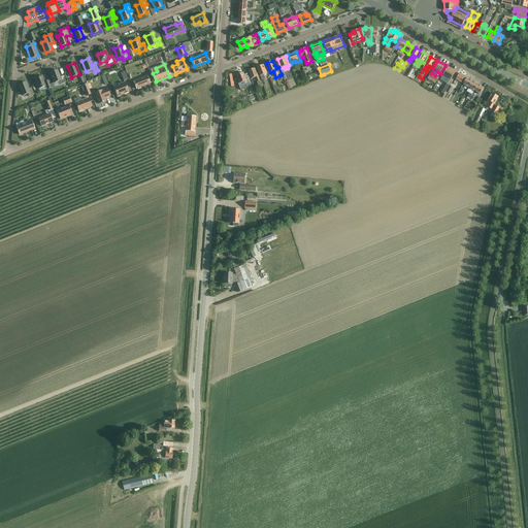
[(259,71),(259,72),(262,79),(265,78),(264,74),(267,73),(263,65),(257,67),(259,71)]
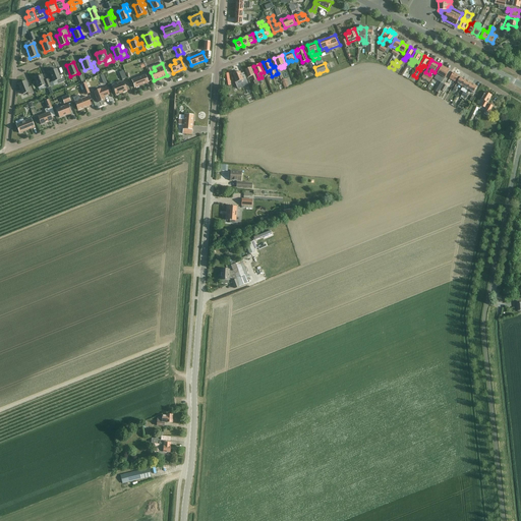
[(442,66),(435,78),(439,80),(445,84),(452,72),(450,71),(450,70),(442,66)]
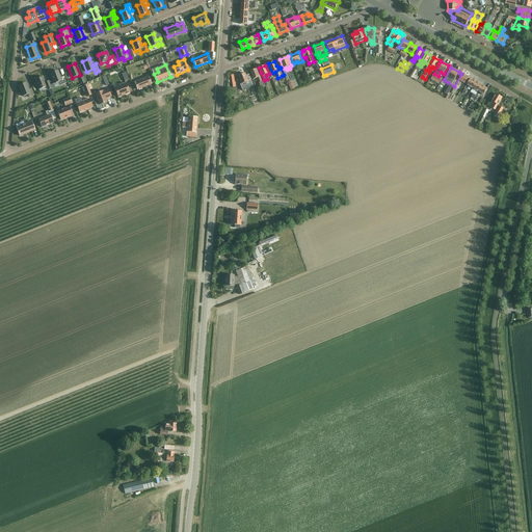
[(265,85),(263,82),(263,81),(262,81),(259,73),(259,74),(257,69),(250,71),(254,79),(257,78),(261,87),(265,85)]
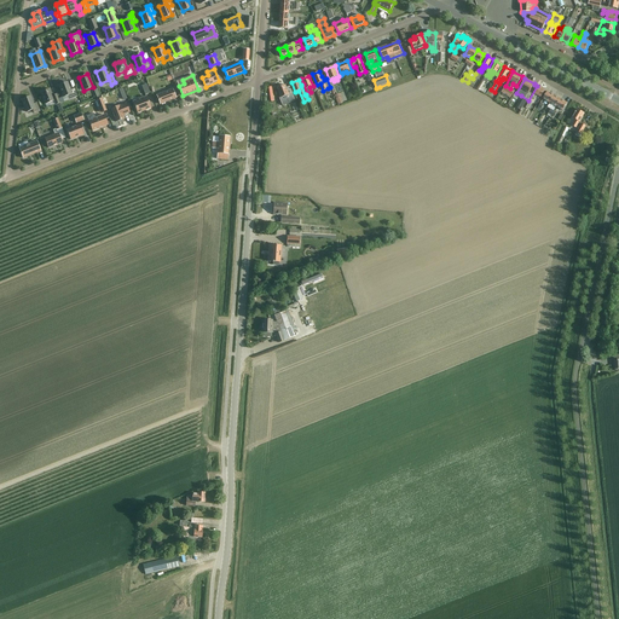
[(75,88),(70,90),(68,82),(58,86),(63,97),(68,96),(70,99),(77,97),(75,88)]
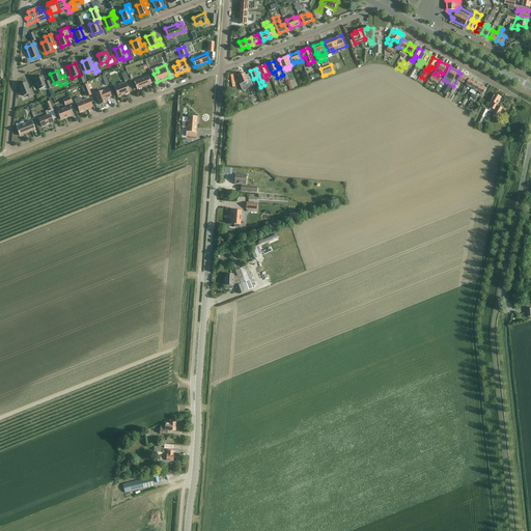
[(245,73),(239,76),(242,84),(246,82),(248,87),(253,85),(251,79),(248,80),(245,73)]
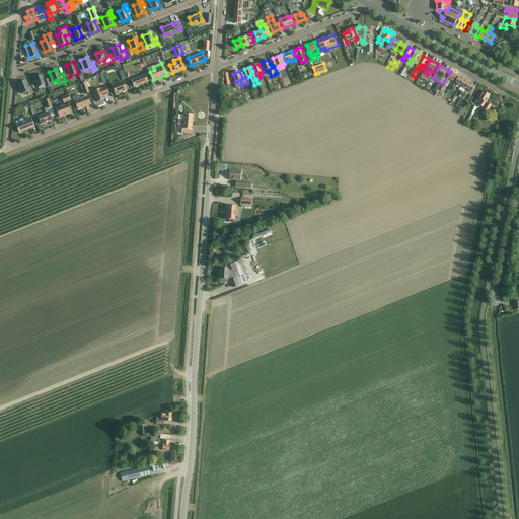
[(432,76),(428,74),(424,72),(422,75),(429,80),(432,76)]
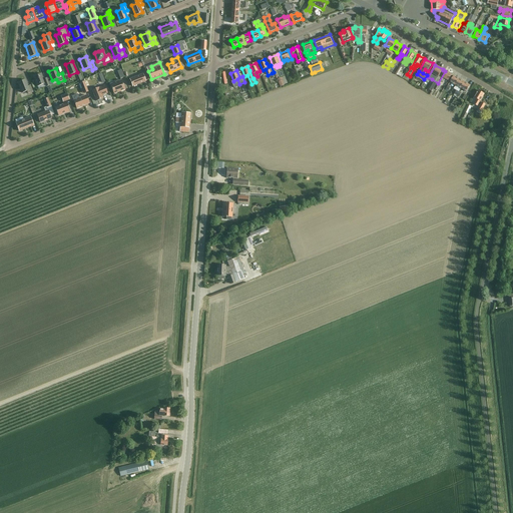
[(446,71),(441,81),(443,82),(445,78),(448,80),(452,75),(446,71)]
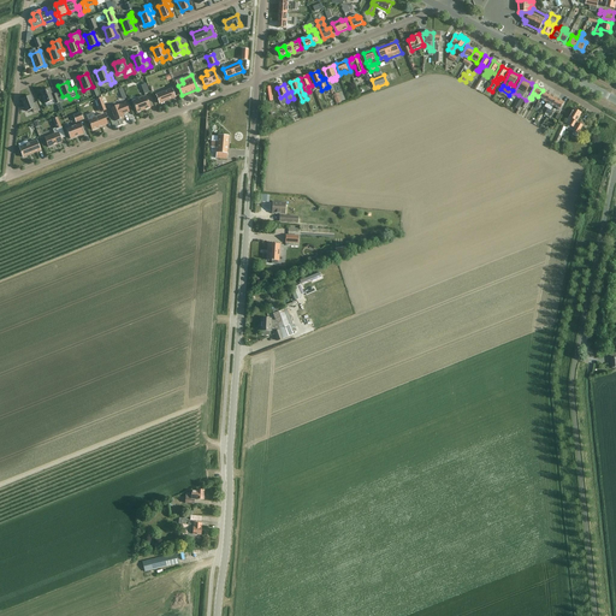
[(45,104),(54,100),(55,105),(59,102),(57,94),(52,95),(49,89),(46,90),(45,89),(40,90),(41,92),(40,93),(45,104)]
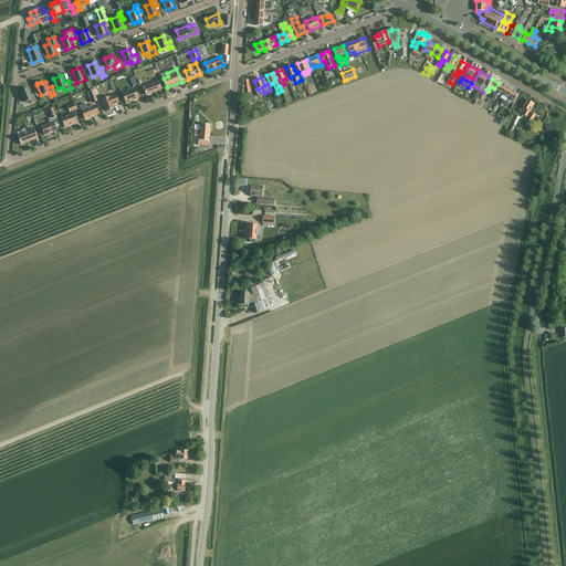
[(143,87),(146,95),(160,90),(157,82),(143,87)]
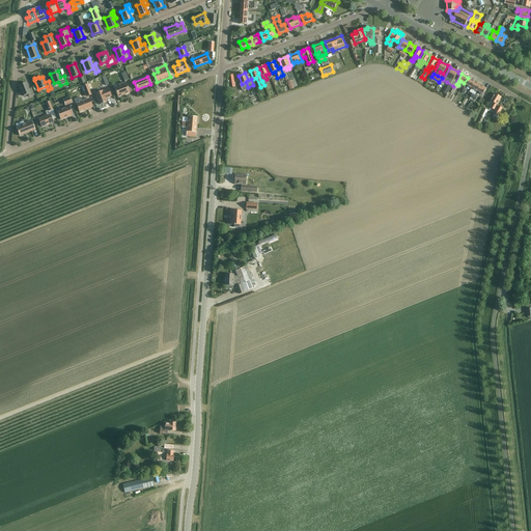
[(471,88),(475,82),(470,79),(466,85),(471,88)]
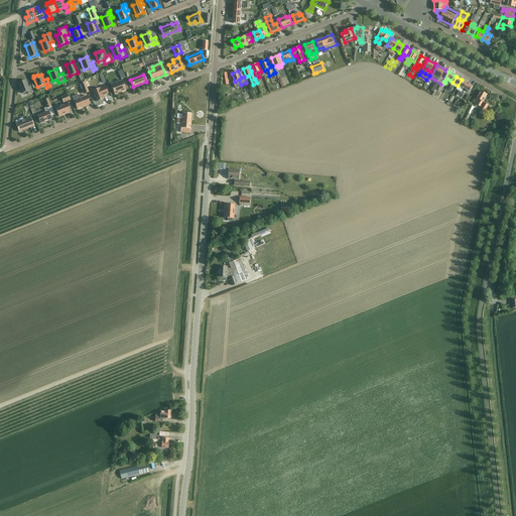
[(464,89),(467,83),(462,80),(458,86),(464,89)]
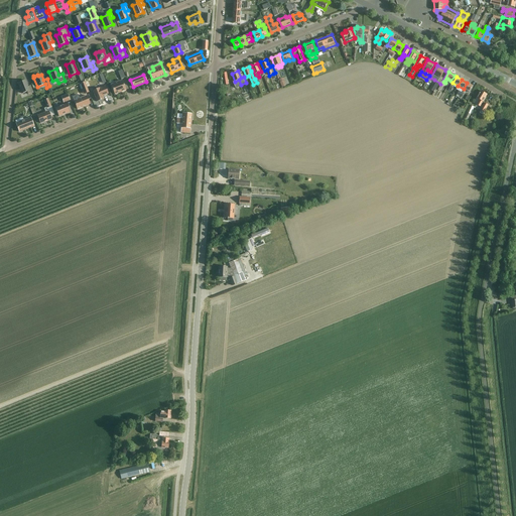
[(33,92),(30,86),(27,87),(25,81),(18,84),(22,94),(27,92),(28,94),(33,92)]
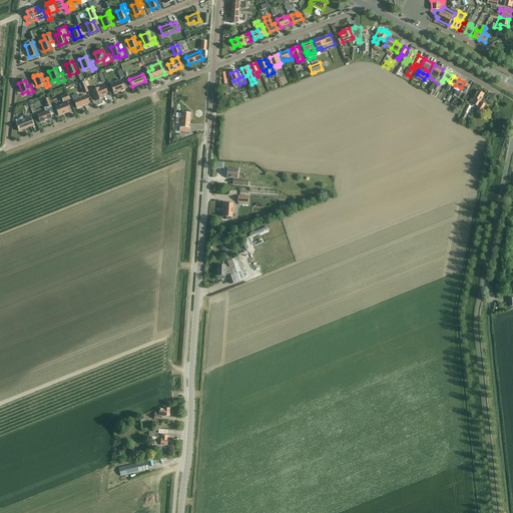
[(119,81),(118,80),(113,82),(113,83),(110,84),(114,94),(124,89),(121,80),(119,81)]
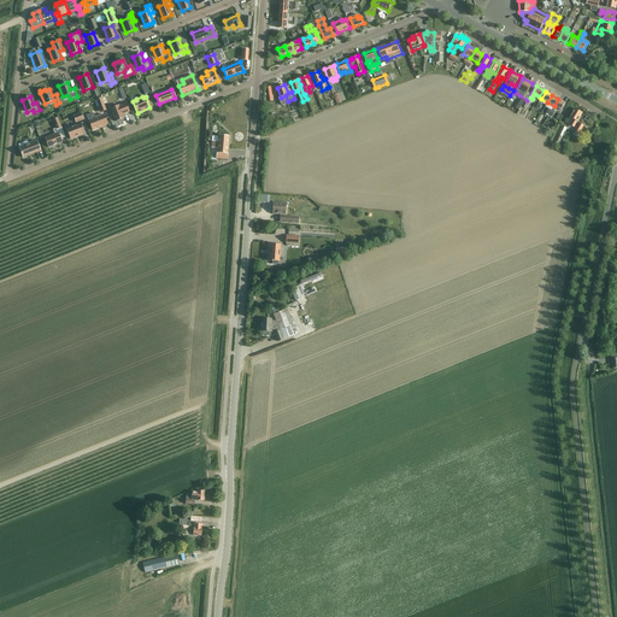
[(565,103),(558,99),(554,106),(560,111),(565,103)]
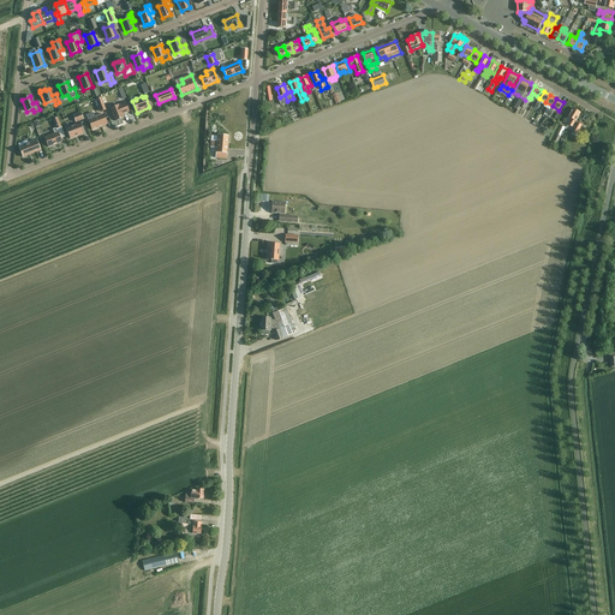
[(124,118),(123,114),(129,112),(125,103),(119,106),(119,105),(109,108),(115,121),(124,118)]
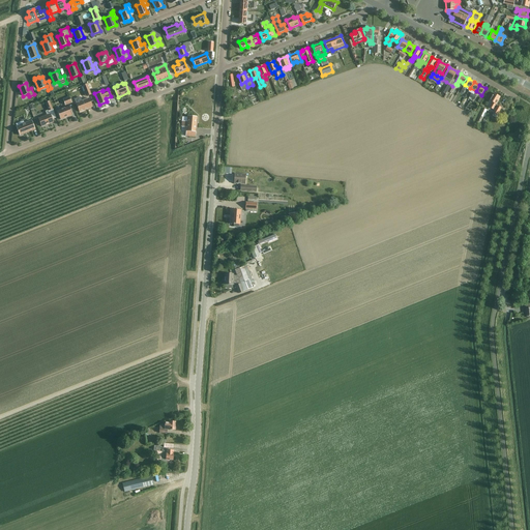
[(493,102),(490,108),(495,111),(494,113),(498,115),(502,108),(498,106),(496,109),(494,108),(500,97),(494,93),(490,100),(493,102)]
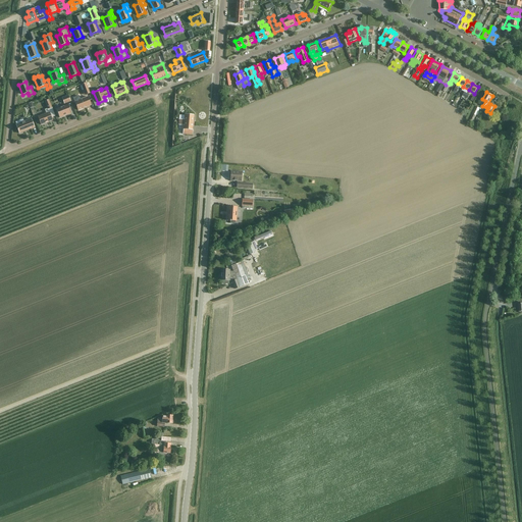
[(77,110),(91,105),(88,97),(74,102),(77,110)]
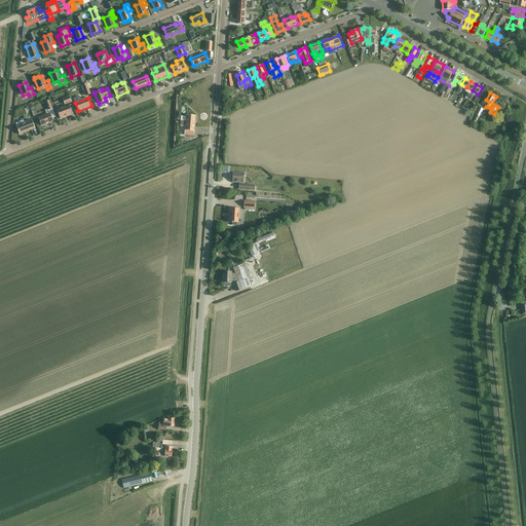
[(68,106),(57,110),(60,118),(72,114),(68,106)]
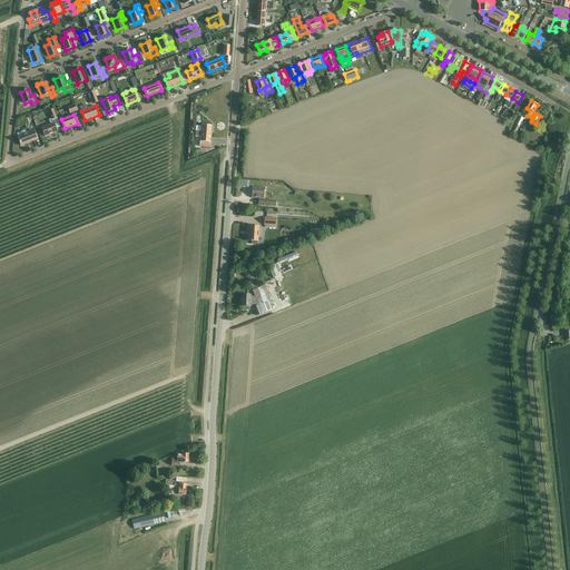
[(519,116),(511,133),(517,135),(523,118),(519,116)]
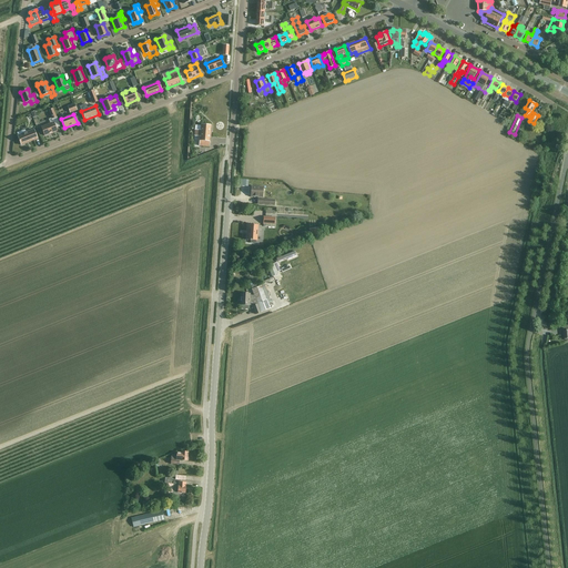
[(51,132),(52,133),(57,131),(53,122),(41,128),(42,130),(41,130),(42,134),(43,133),(44,135),(50,134),(50,133),(51,132)]
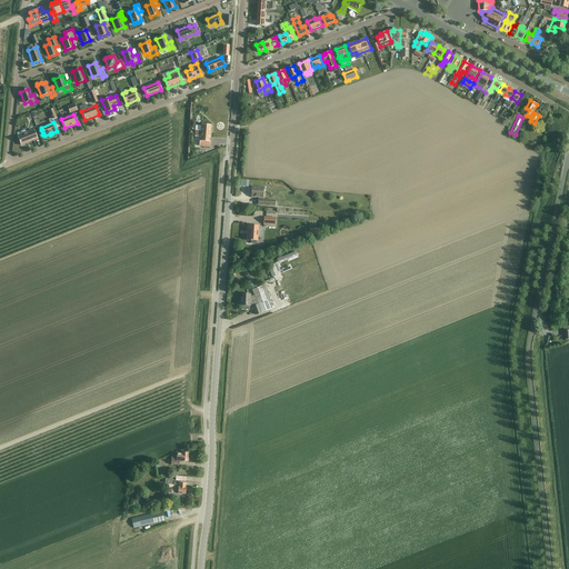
[(195,137),(200,137),(199,146),(209,147),(211,126),(201,125),(201,126),(197,126),(196,127),(195,137)]
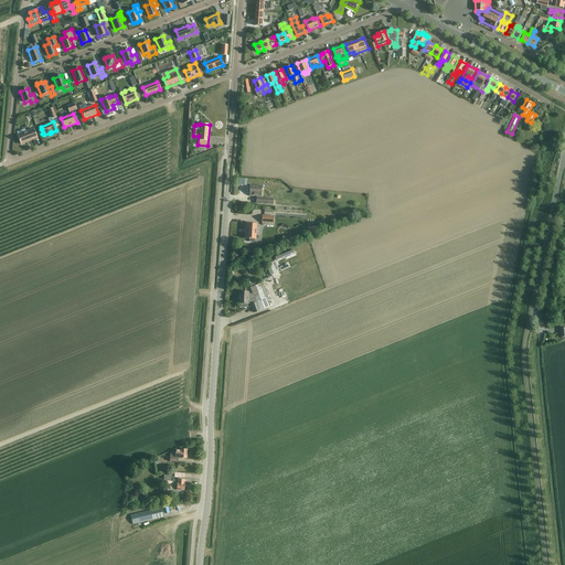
[(25,129),(17,132),(18,135),(21,145),(30,141),(38,138),(33,129),(27,131),(25,129)]
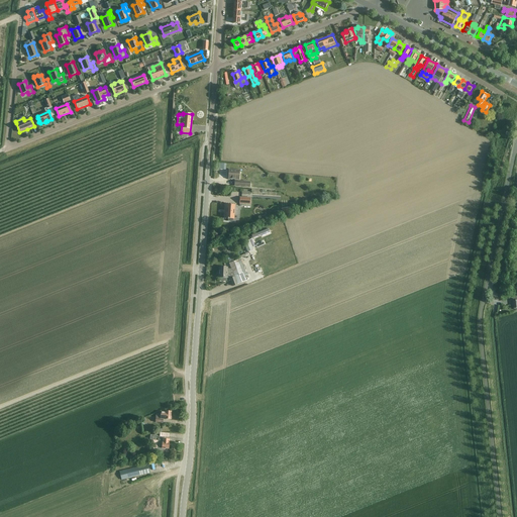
[(235,179),(235,181),(234,186),(249,187),(250,182),(239,181),(239,171),(235,171),(235,170),(230,170),(229,174),(228,174),(228,178),(235,179)]
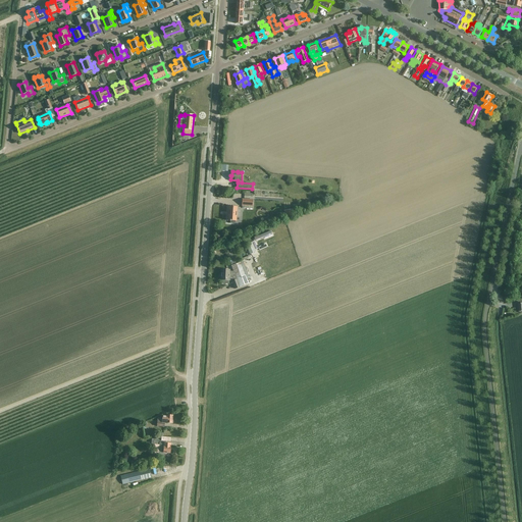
[(237,207),(228,207),(227,220),(229,220),(229,221),(230,221),(230,223),(235,223),(235,221),(236,221),(237,216),(239,216),(240,208),(237,208),(237,207)]
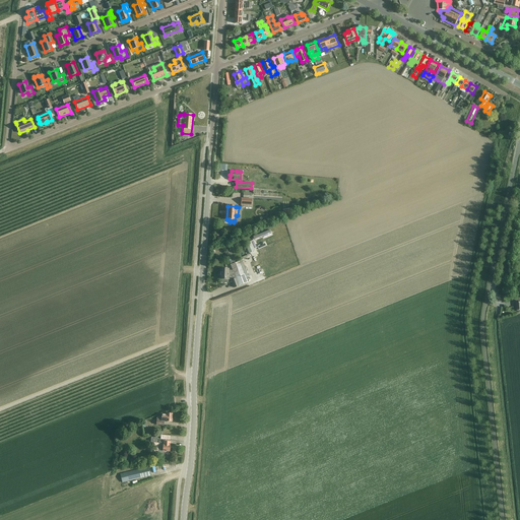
[(269,230),(253,237),(254,240),(270,233),(269,230)]
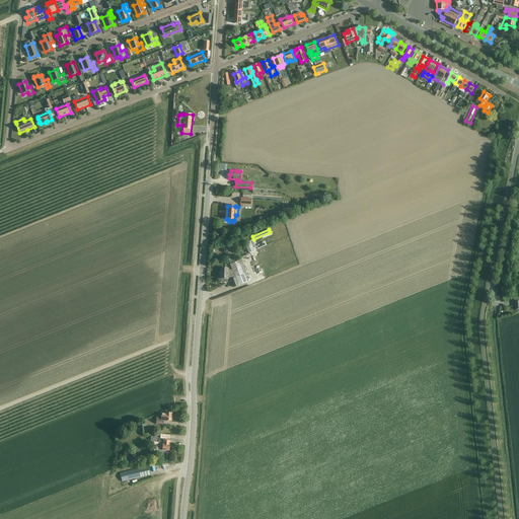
[(250,241),(244,243),(248,253),(254,250),(253,248),(250,241)]
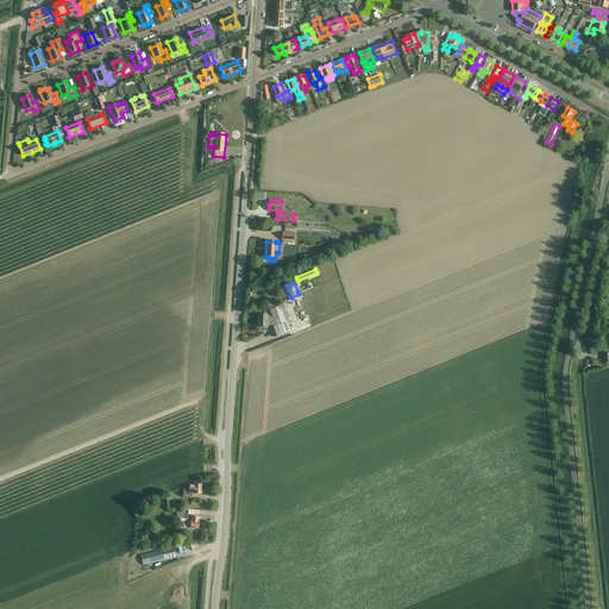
[(257,327),(257,331),(261,331),(267,332),(267,328),(270,328),(274,338),(289,332),(287,325),(281,307),(270,311),(272,316),(268,316),(268,315),(258,314),(257,327)]
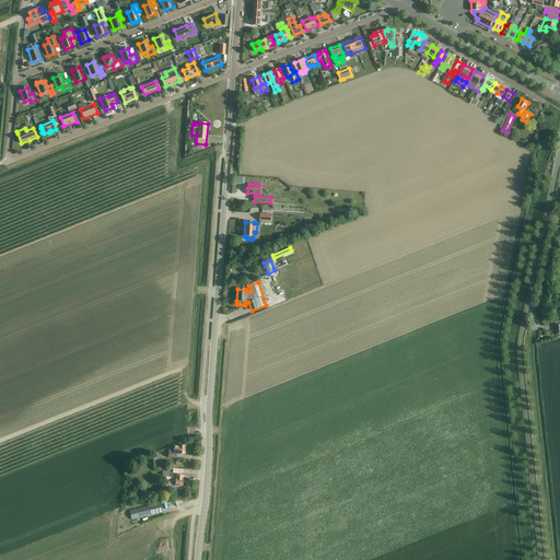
[(168,453),(168,457),(176,458),(176,454),(185,454),(186,445),(178,445),(178,446),(174,446),(174,448),(168,447),(168,453)]
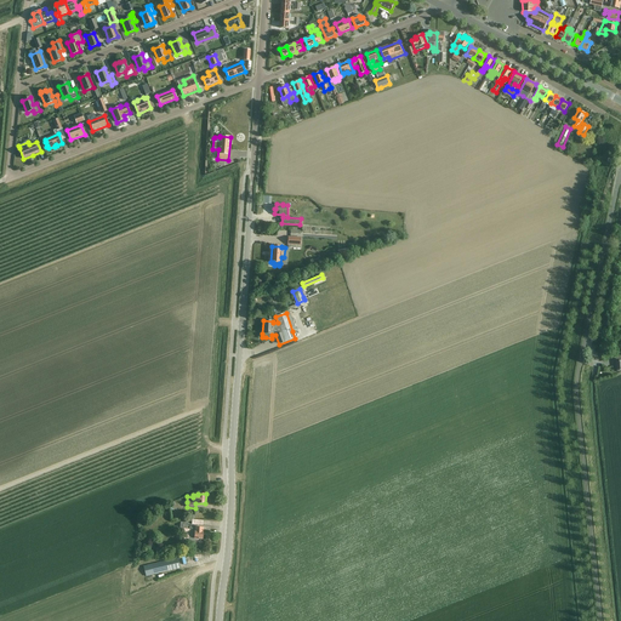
[(189,530),(188,542),(194,542),(194,539),(203,540),(203,531),(203,528),(195,528),(189,527),(189,530)]
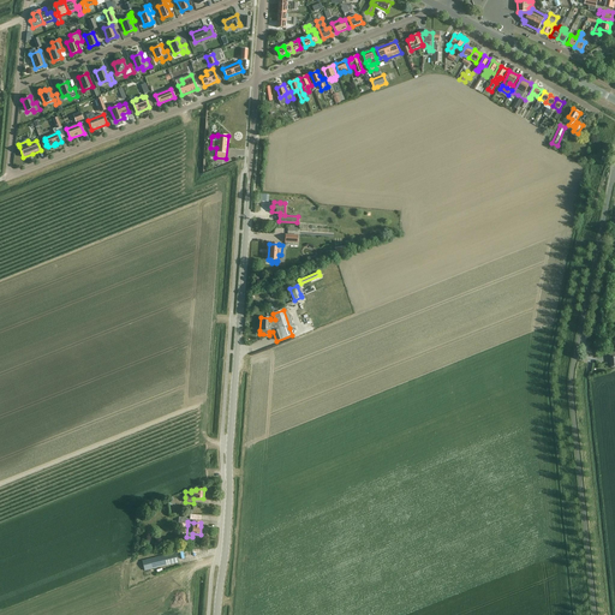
[(175,553),(142,561),(144,571),(178,562),(175,553)]
